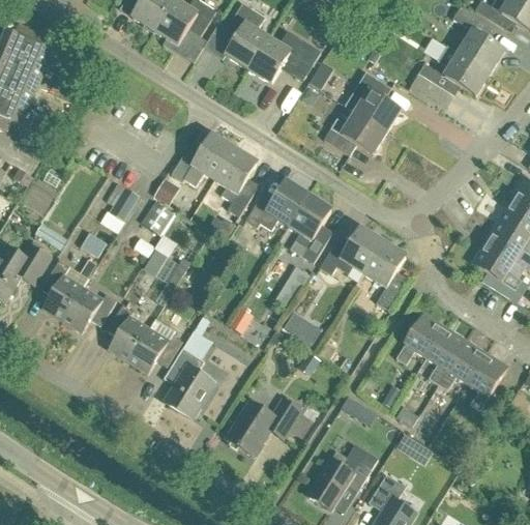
[(131,17),(154,31),(174,0),(140,0),(130,16),(131,17)]
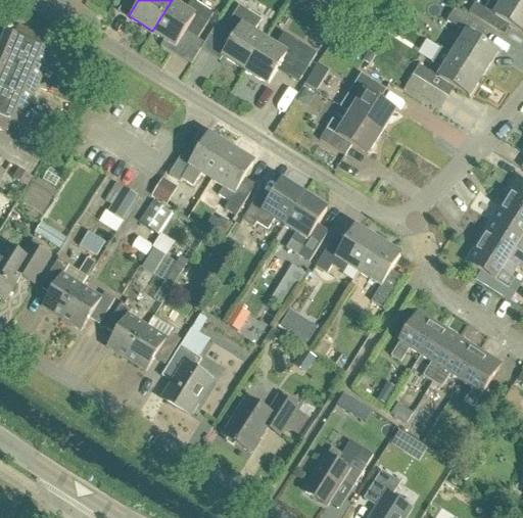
[(172,0),(152,31),(176,45),(186,29),(197,36),(214,10),(197,0),(190,0),(185,7),(174,0),(172,0)]
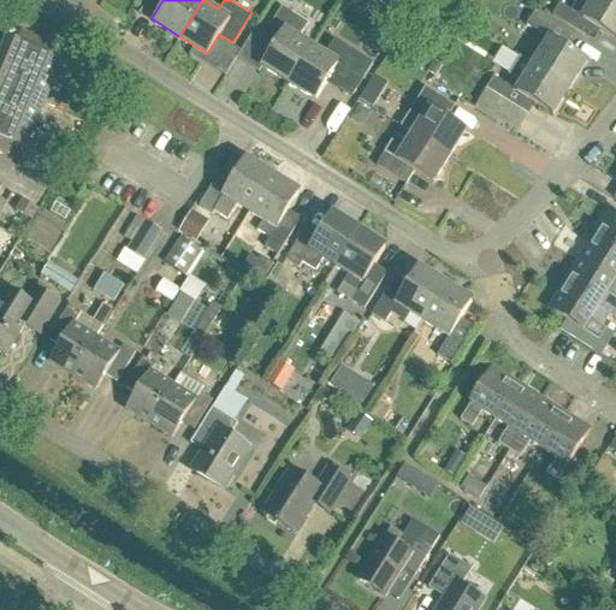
[(615,36),(615,0),(591,0),(582,15),(560,0),(552,12),(586,34),(593,22),(615,36)]
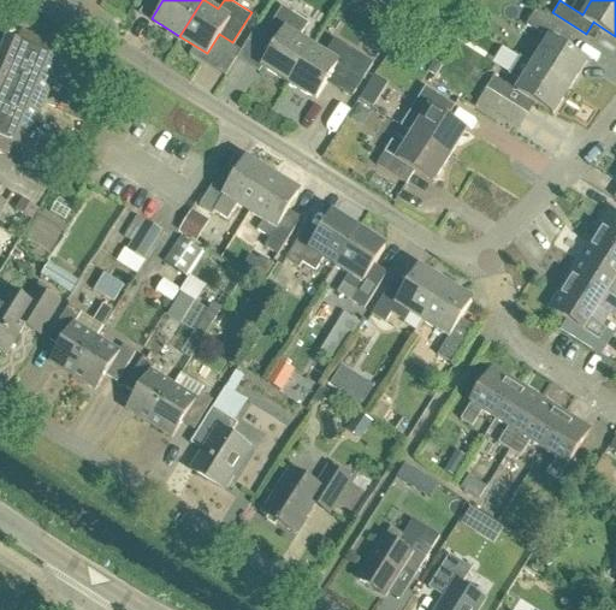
[(262,64),(289,81),(312,43),(298,35),(308,21),(282,4),(265,31),(277,40),(262,64)]
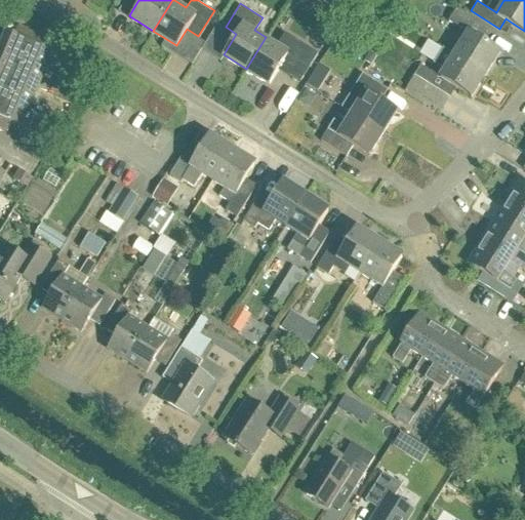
[(454,52),(485,73),(499,50),(478,36),(484,27),(454,8),(448,18),(462,28),(456,37),(461,41),(454,52)]
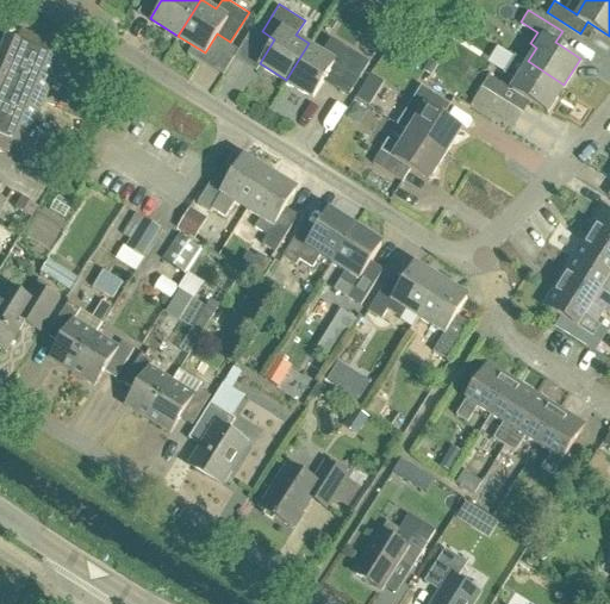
[(0,56),(51,79),(61,57),(49,53),(54,41),(20,27),(16,38),(7,35),(0,50),(0,49),(0,56)]
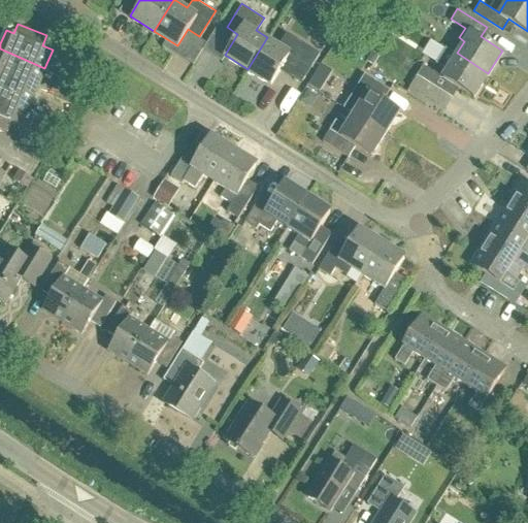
[(267,37),(248,69),(270,84),(284,62),(294,68),(308,45),(287,31),(278,44),(267,37)]
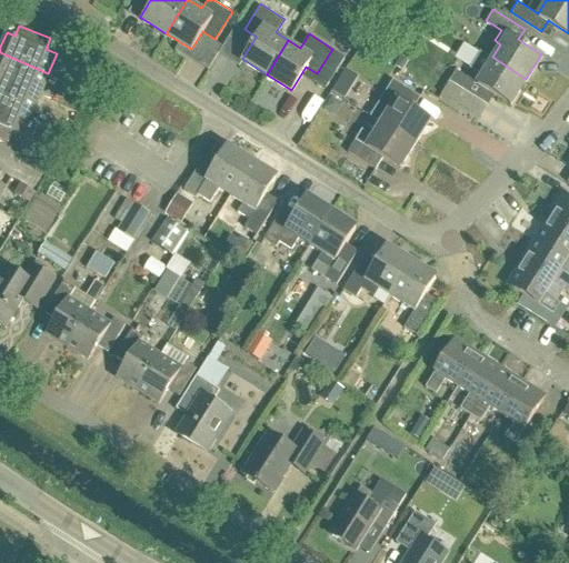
[(332,49),(317,73),(329,81),(345,57),(332,49)]
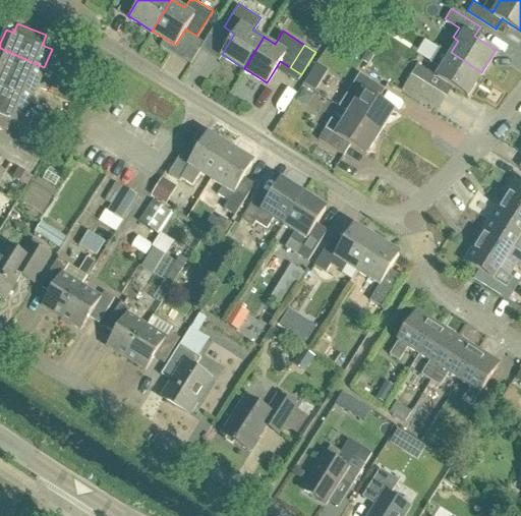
[(481,72),(451,52),(439,45),(429,60),(436,64),(431,71),(417,62),(411,72),(441,91),(447,81),(467,95),(481,72)]
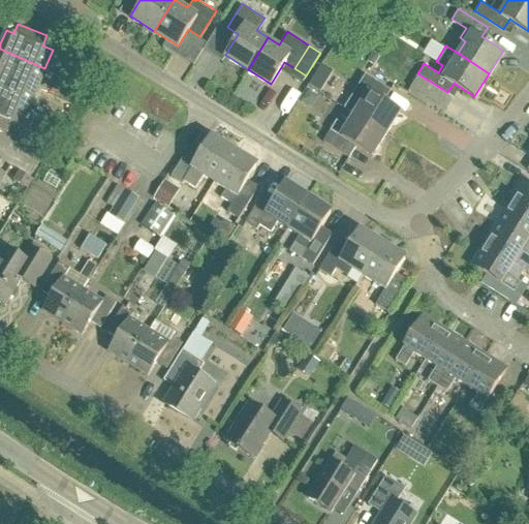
[(0,70),(37,87),(44,68),(0,49),(0,70)]
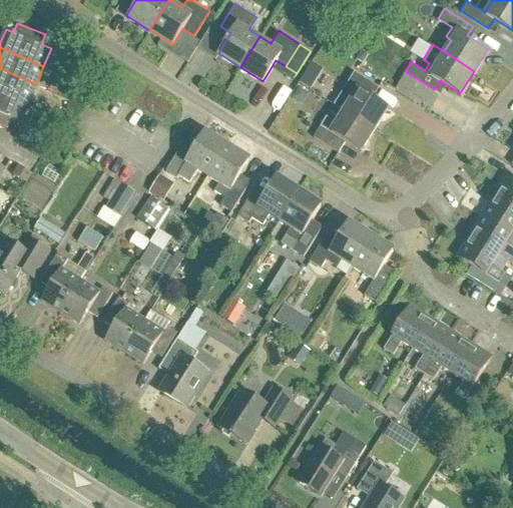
[(361,48),(356,56),(363,60),(368,52),(361,48)]
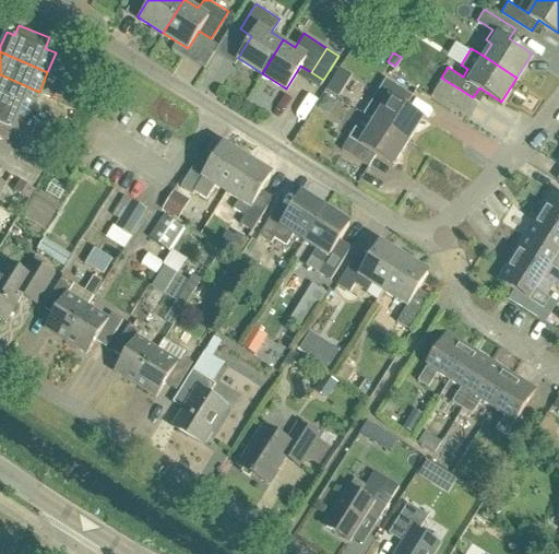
[(0,98),(31,112),(39,92),(0,74),(0,98)]
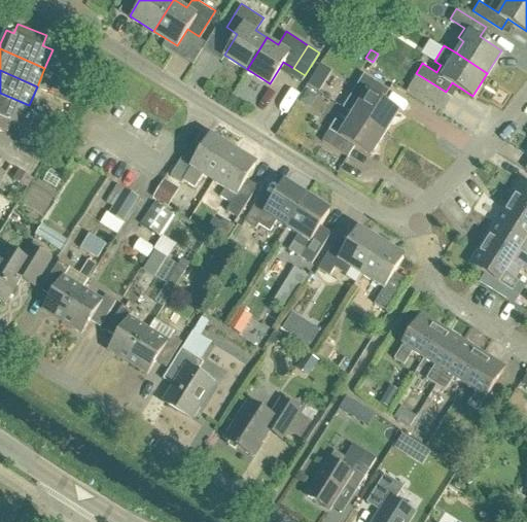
[(315,71),(308,81),(319,89),(326,78),(315,71)]
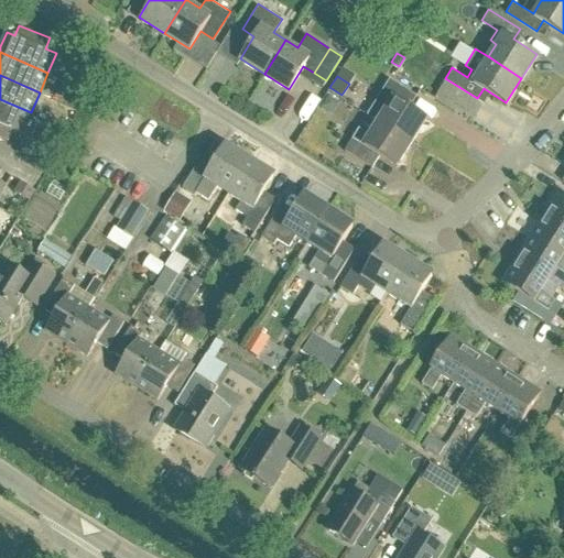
[(378,119),(411,140),(426,116),(409,106),(416,94),(389,77),(382,89),(368,110),(379,117),(378,119)]
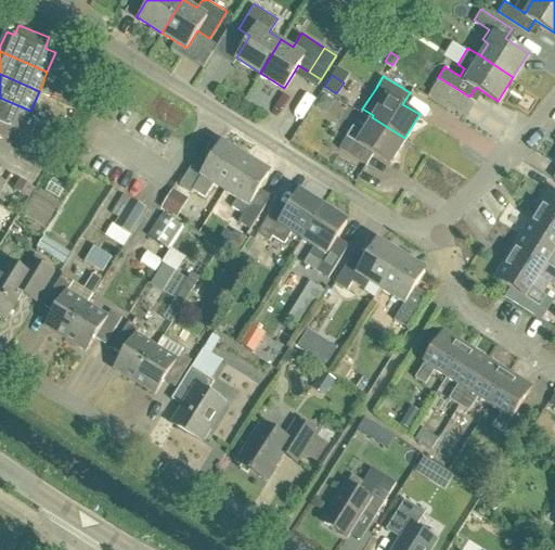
[(331,104),(335,98),(324,90),(317,101),(324,105),(331,104)]
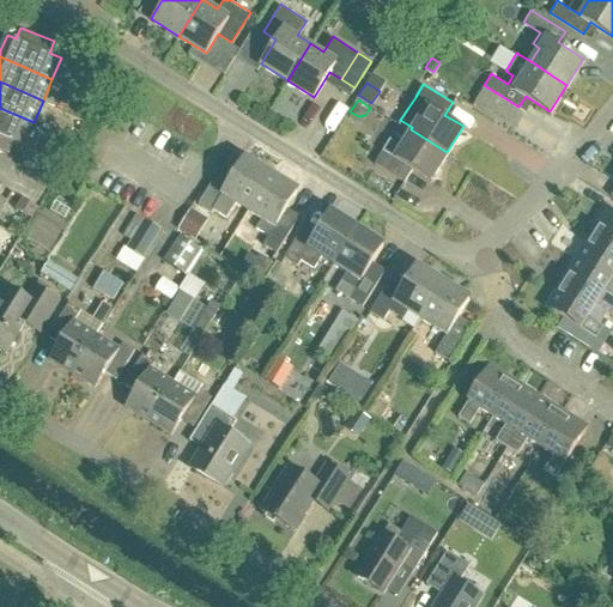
[(25,144),(34,122),(0,108),(0,145),(8,150),(13,139),(25,144)]
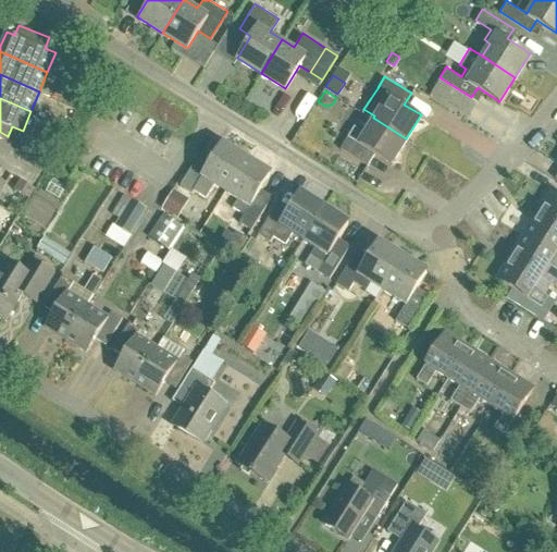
[(291,98),(283,110),(299,119),(306,108),(291,98)]
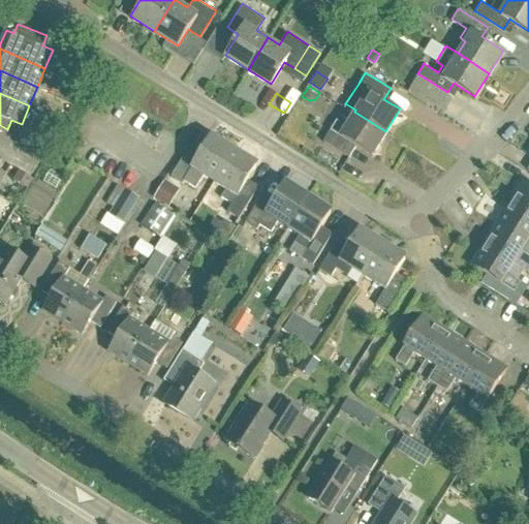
[(372,154),(385,131),(354,112),(347,123),(337,116),(323,139),(348,155),(355,144),(372,154)]
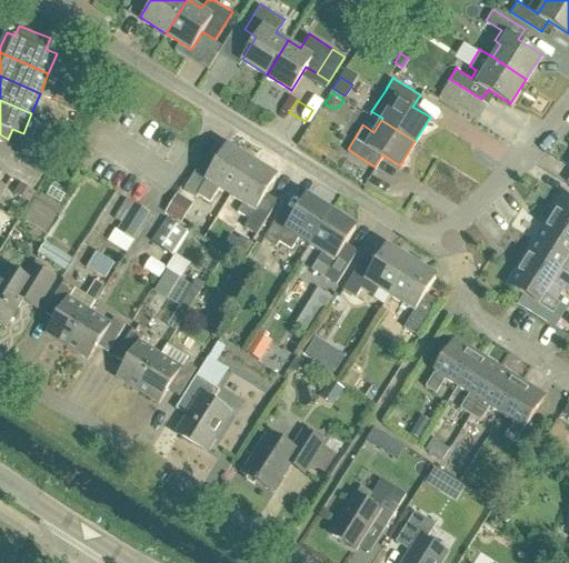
[(230,193),(251,159),(227,144),(212,167),(201,160),(185,187),(196,194),(198,191),(210,199),(218,186),(230,193)]
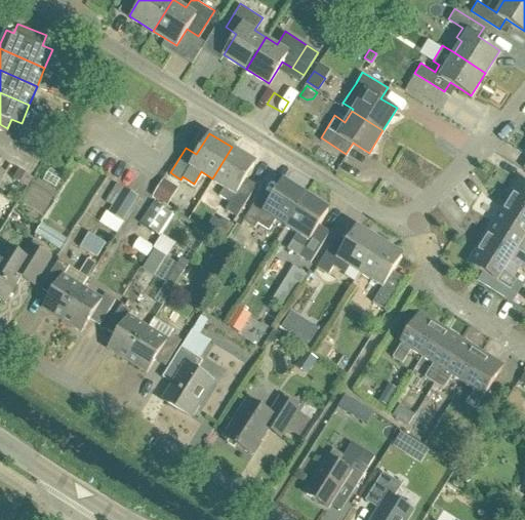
[(232,147),(212,178),(225,186),(220,193),(231,199),(226,207),(237,214),(252,190),(241,183),(254,161),(232,147)]
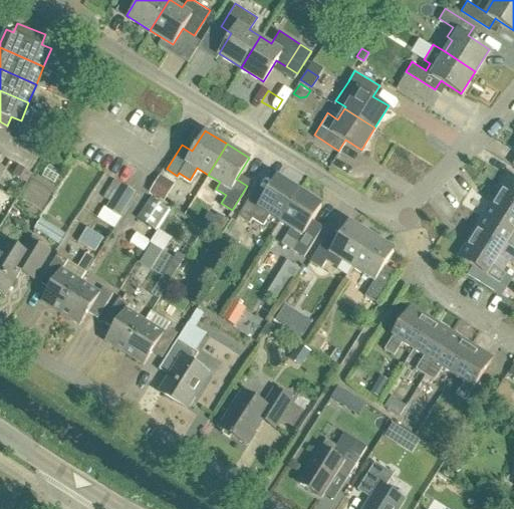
[(54,180),(61,169),(49,161),(42,172),(54,180)]
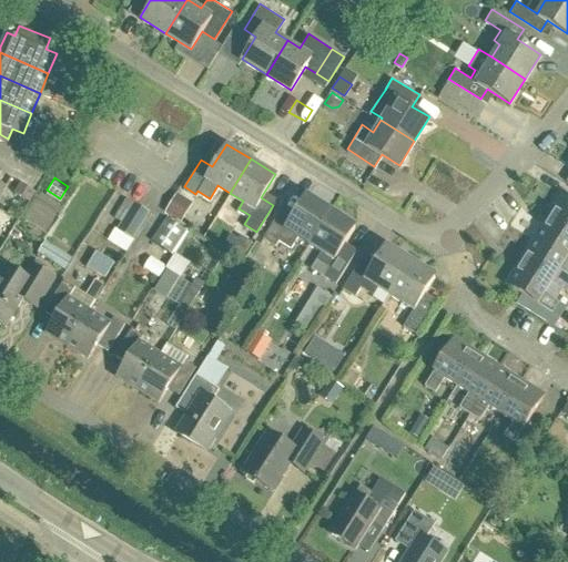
[(29,200),(36,190),(20,180),(14,190),(29,200)]
